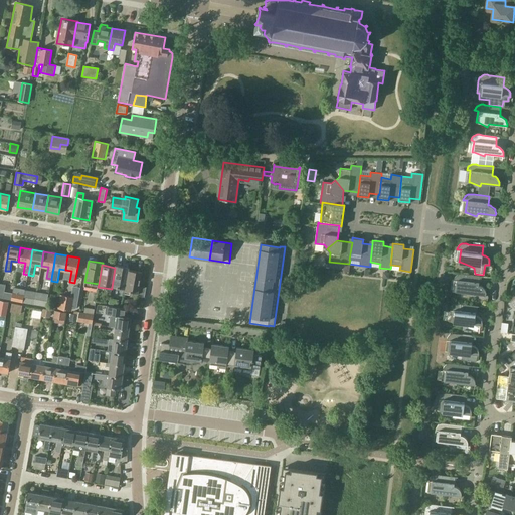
[(115,265),(115,268),(112,287),(125,289),(129,270),(130,268),(115,265)]
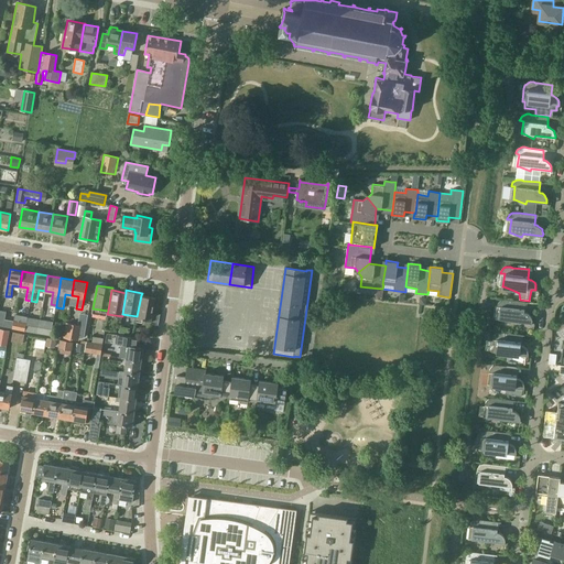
[(155,299),(141,295),(137,316),(137,318),(151,322),(155,299)]
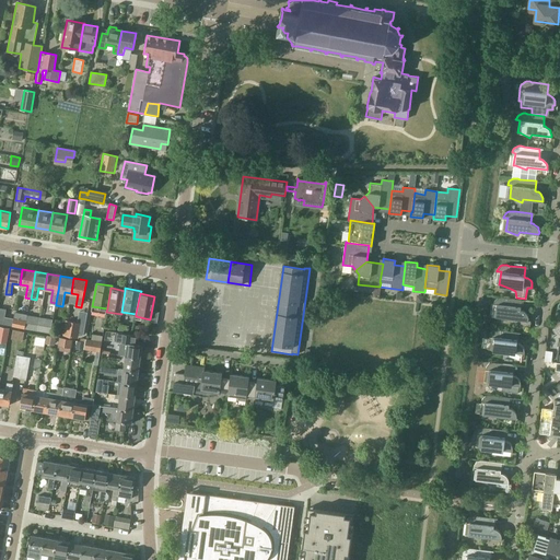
[(521,310),(521,300),(505,298),(502,298),(500,298),(498,298),(497,299),(494,300),(493,303),(493,304),(497,304),(494,317),(497,317),(508,322),(509,318),(528,321),(528,318),(528,316),(527,315),(526,313),(524,311),(522,310),(521,310)]
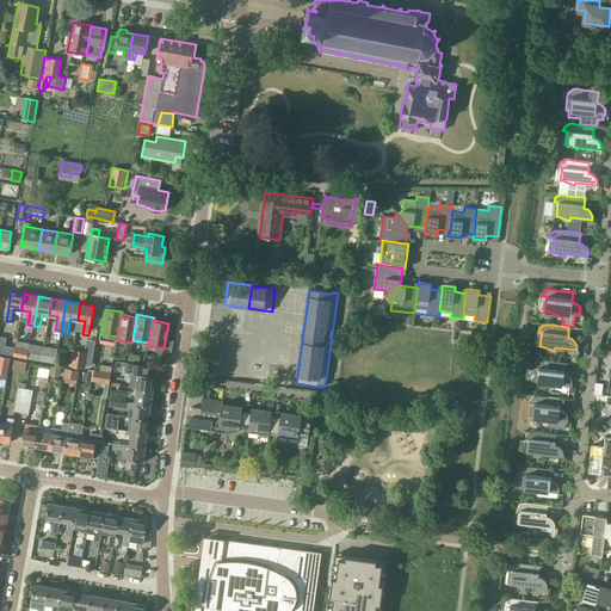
[(41,360),(44,346),(35,345),(32,359),(41,360)]
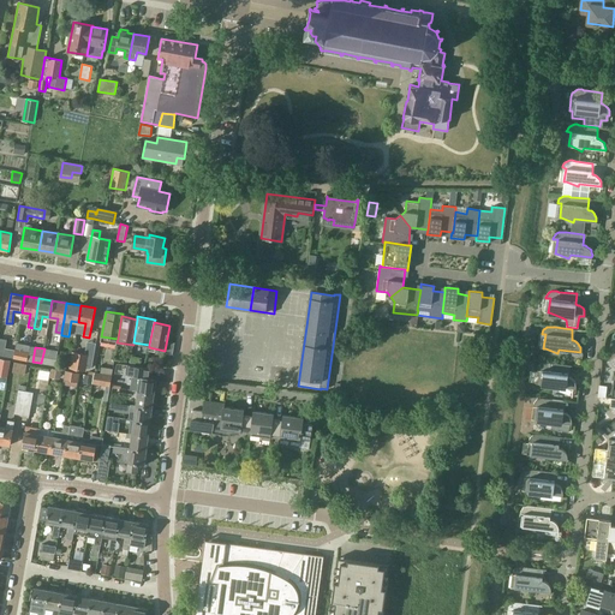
[(15,350),(13,358),(18,359),(28,360),(29,353),(19,351),(15,350)]
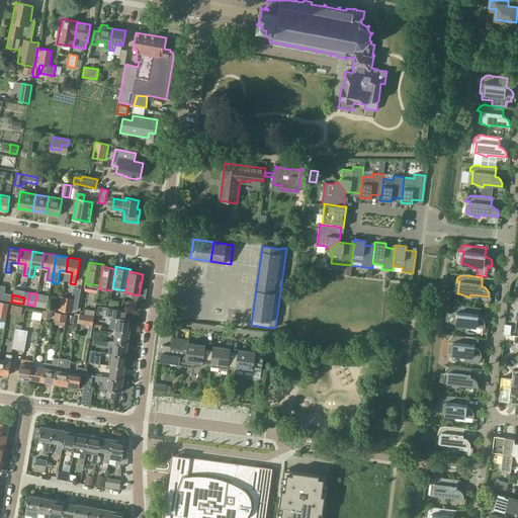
[(40,307),(47,308),(49,295),(42,294),(40,307)]
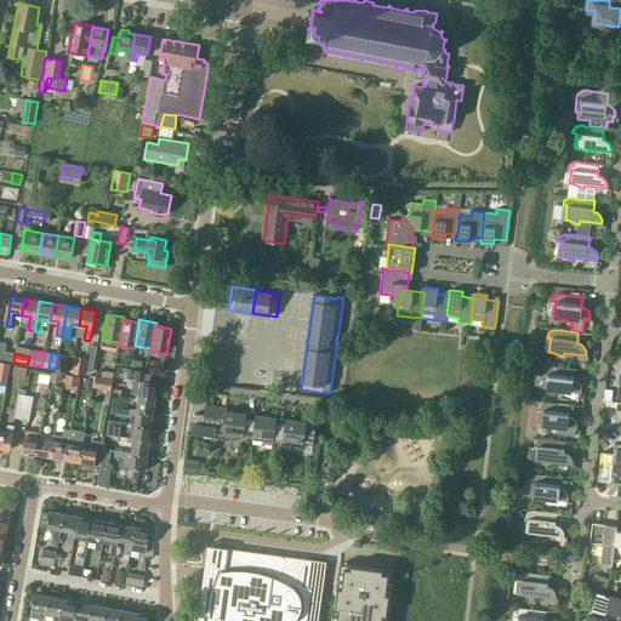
[(85,375),(87,372),(92,372),(95,362),(89,360),(90,359),(73,355),(70,372),(85,375)]
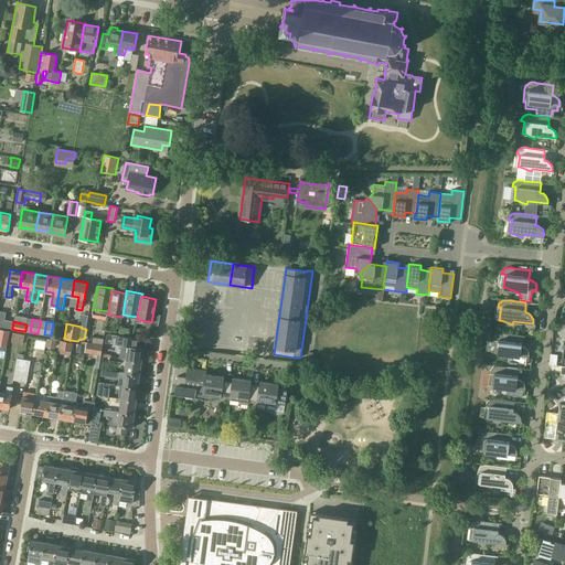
[(10,331),(0,329),(0,345),(7,347),(10,331)]
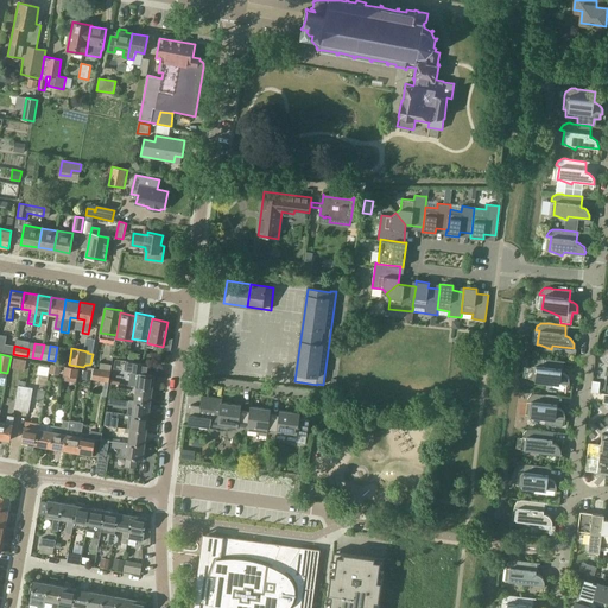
[(533,380),(536,380),(565,392),(567,392),(567,384),(570,384),(570,381),(569,380),(569,378),(568,375),(564,373),(563,373),(562,372),(562,361),(544,360),(542,359),(539,359),(537,359),(534,360),(533,361),(532,365),(531,366),(536,366),(533,380)]
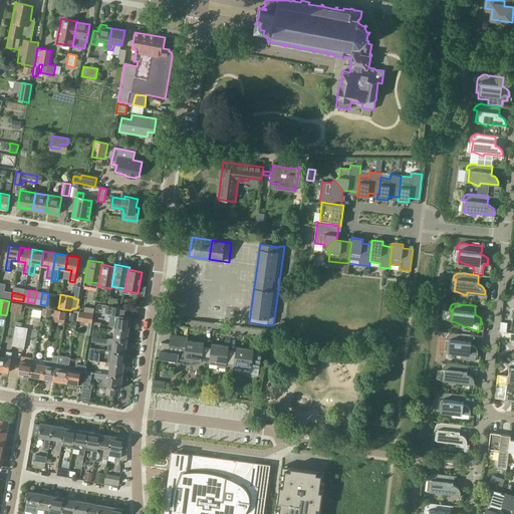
[(115,327),(129,329),(131,316),(124,315),(125,308),(107,305),(105,313),(111,314),(110,320),(109,326),(115,327)]
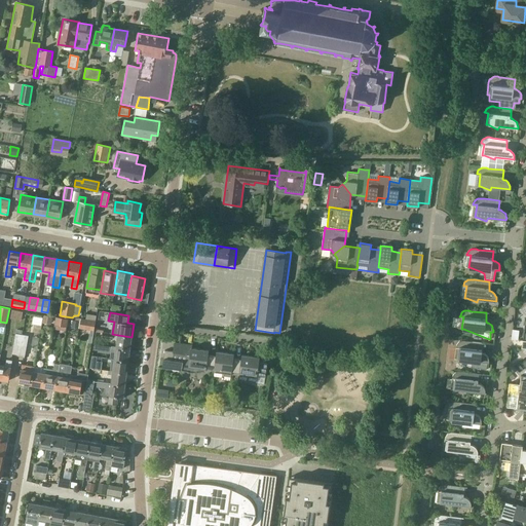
[(43,324),(51,325),(52,316),(44,315),(43,324)]
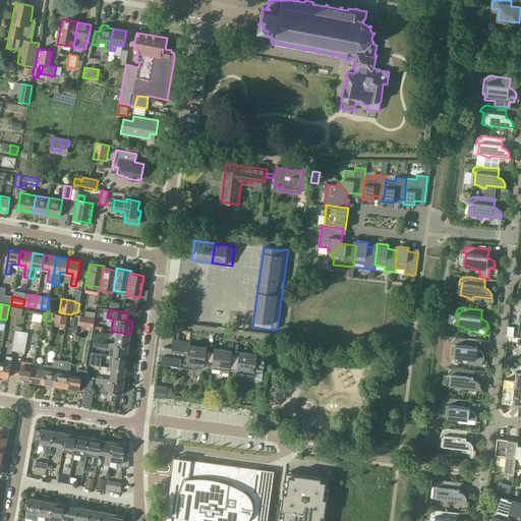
[(68,315),(56,313),(55,313),(54,322),(54,326),(65,328),(66,324),(68,315)]
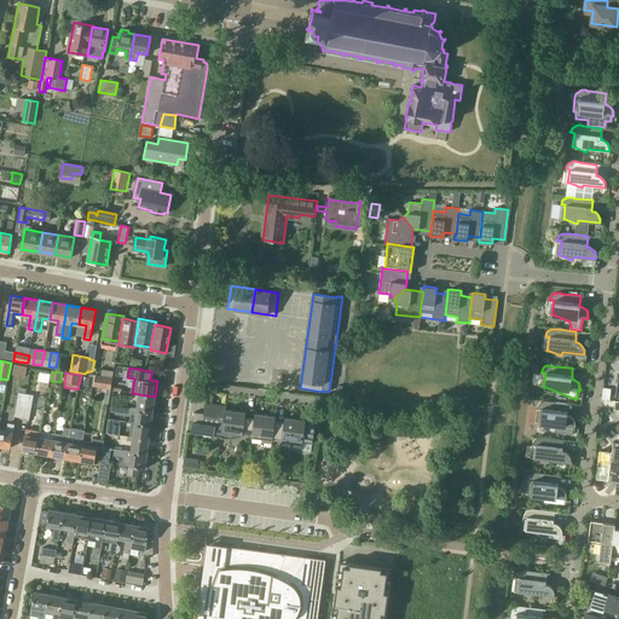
[(113,379),(96,375),(94,386),(106,388),(104,404),(108,404),(113,379)]
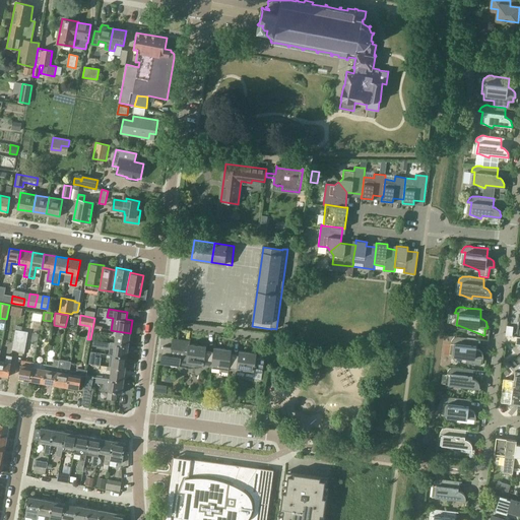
[(18,351),(21,331),(22,326),(16,325),(15,330),(12,349),(18,351)]
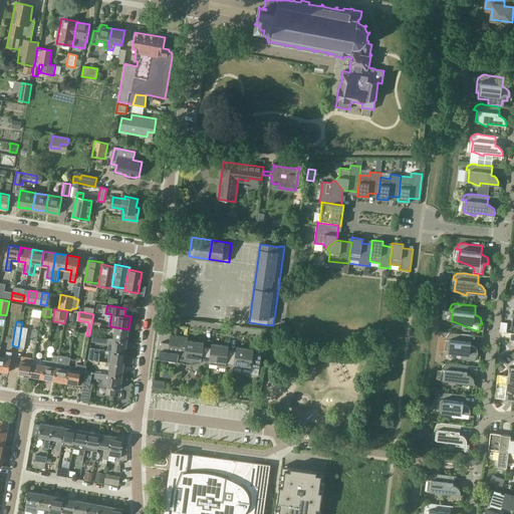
[(114,332),(113,339),(126,341),(129,329),(115,327),(109,326),(100,325),(99,329),(114,332)]
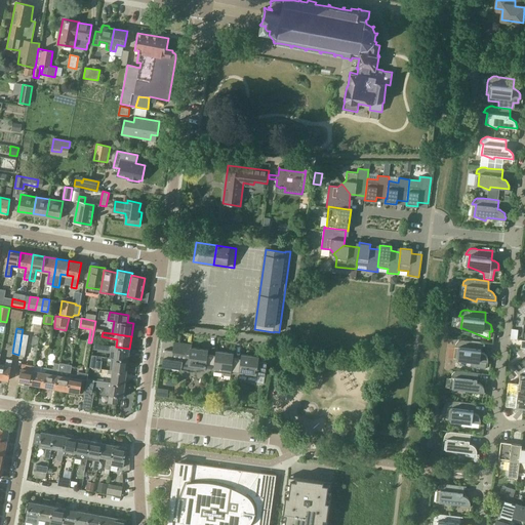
[(29,335),(22,334),(18,355),(25,356),(29,335)]
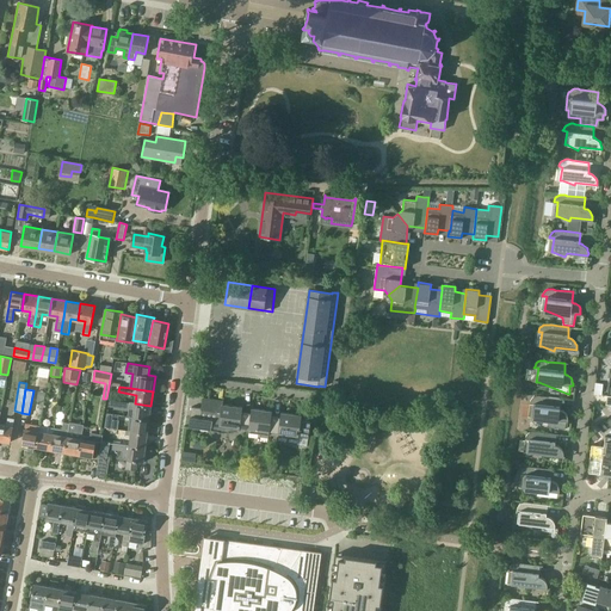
[(560,409),(561,399),(543,396),(541,396),(538,396),(536,396),(534,397),(531,399),(530,402),(530,403),(534,403),(532,418),(534,418),(545,423),(548,424),(548,427),(565,430),(566,421),(568,421),(568,419),(568,417),(567,415),(566,413),(563,411),(561,409),(560,409)]
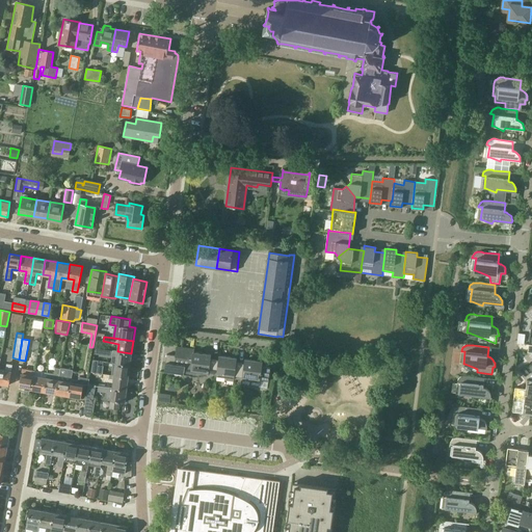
[(164,373),(185,375),(186,368),(192,369),(194,352),(194,349),(177,347),(176,355),(166,354),(164,373)]
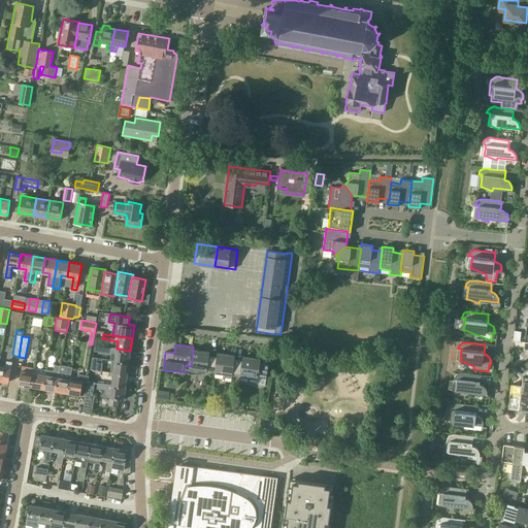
[(129,362),(130,351),(117,349),(112,348),(111,353),(117,354),(116,361),(129,362)]
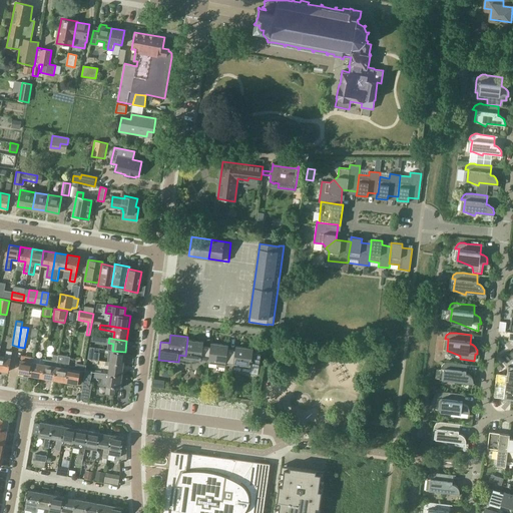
[(179,355),(178,362),(183,363),(183,364),(185,364),(191,364),(194,364),(197,363),(200,362),(201,359),(208,360),(210,347),(203,346),(203,342),(187,340),(185,356),(179,355)]
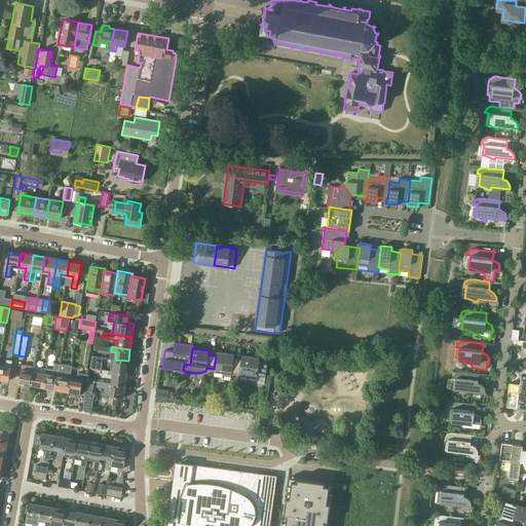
[(216,355),(214,369),(214,372),(231,375),(232,372),(239,373),(241,360),(234,359),(234,354),(217,351),(216,355)]
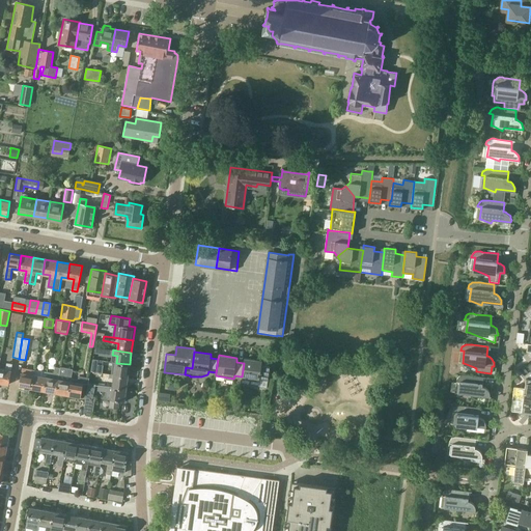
[(245,359),(244,363),(242,376),(242,380),(259,382),(258,387),(268,388),(271,366),(261,365),(262,361),(245,359)]
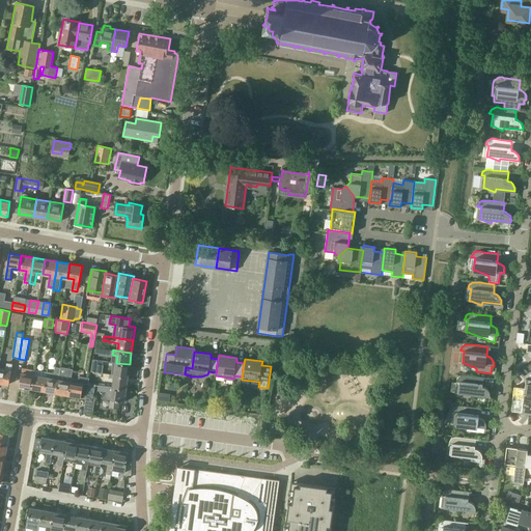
[(113,362),(111,374),(128,376),(130,364),(116,363),(113,362)]
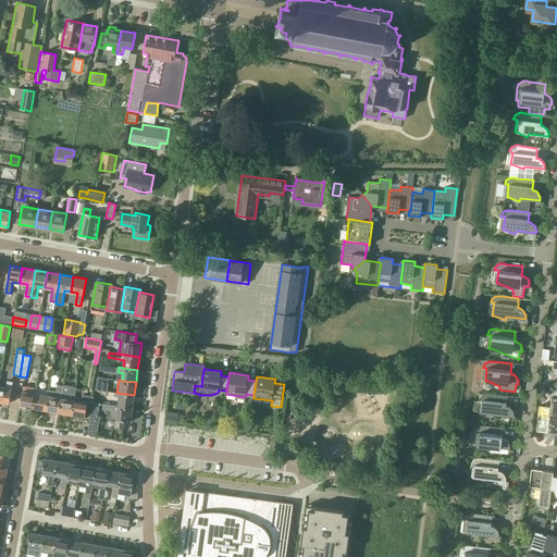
[(5,387),(0,386),(0,400),(9,403),(13,382),(7,381),(5,387)]
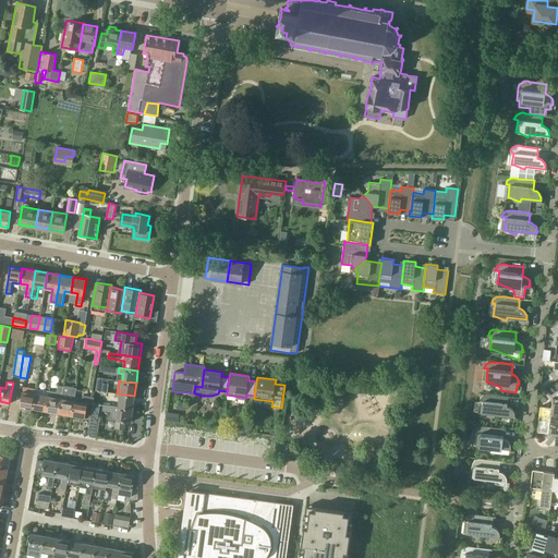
[(20,405),(33,408),(36,388),(24,386),(20,405)]
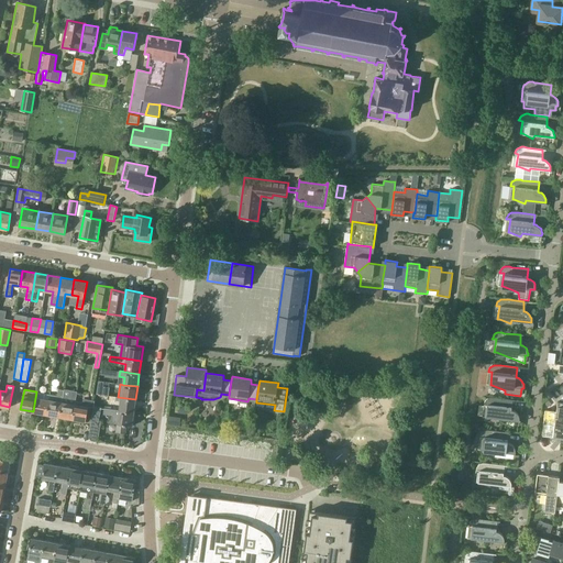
[(50,395),(46,414),(59,417),(62,401),(64,390),(58,389),(57,396),(50,395)]
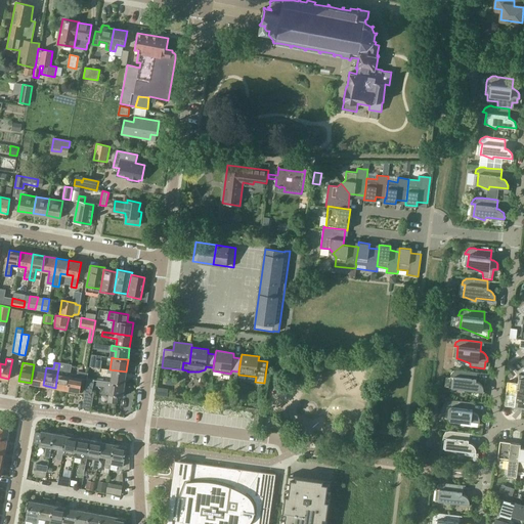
[(57,374),(55,388),(68,390),(70,376),(72,364),(59,362),(59,363),(57,374)]
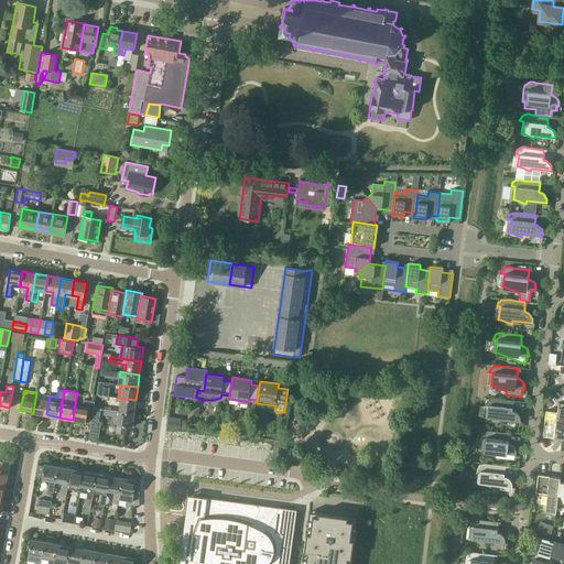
[(36,392),(33,412),(46,414),(50,396),(36,392)]
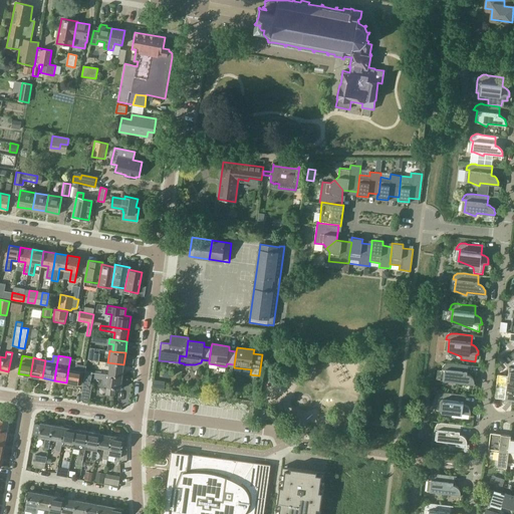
[(123,364),(107,362),(99,361),(99,365),(109,367),(108,374),(121,376),(123,364)]
